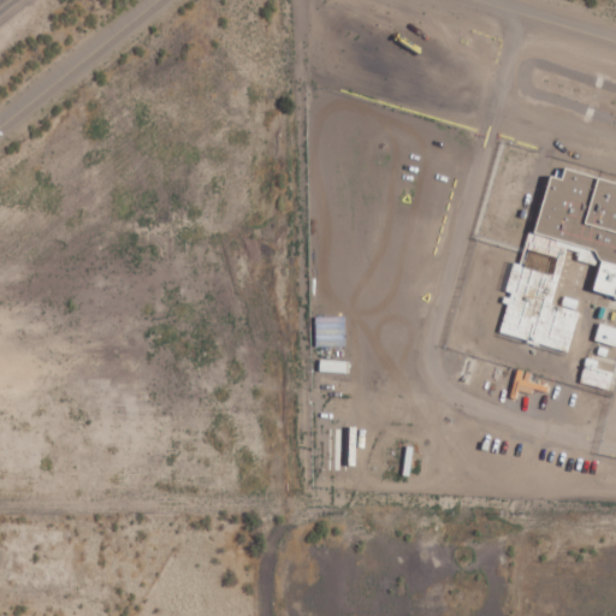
[(548,247),(615,283),(615,177),(566,178),(566,177),(544,177),(545,236),(557,242),(548,247)]
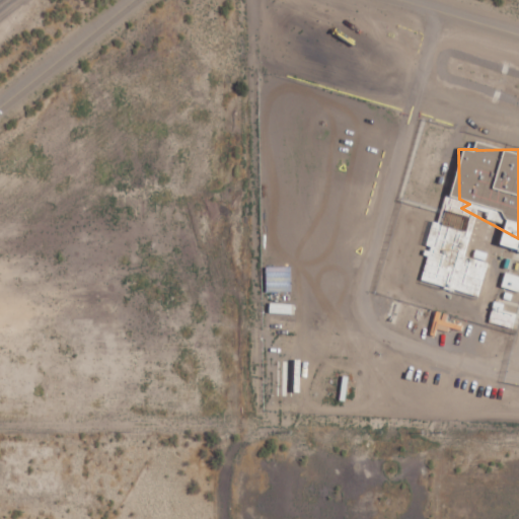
[(488,263),(464,256),(470,230),(432,222),(427,248),(429,248),(421,282),(479,295),(488,263)]
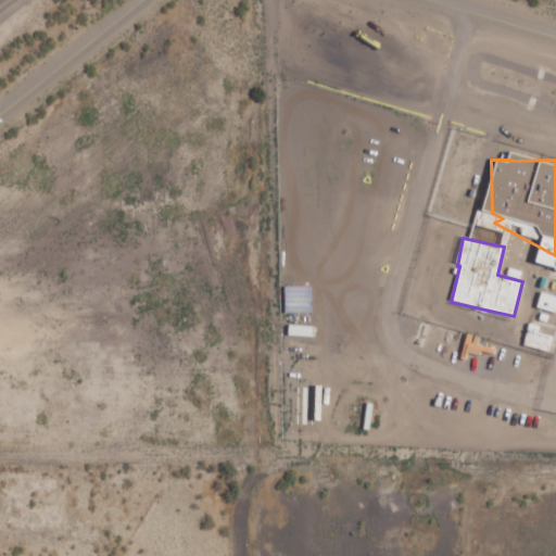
[(312,313),(312,286),(286,286),(286,312),(312,313)]
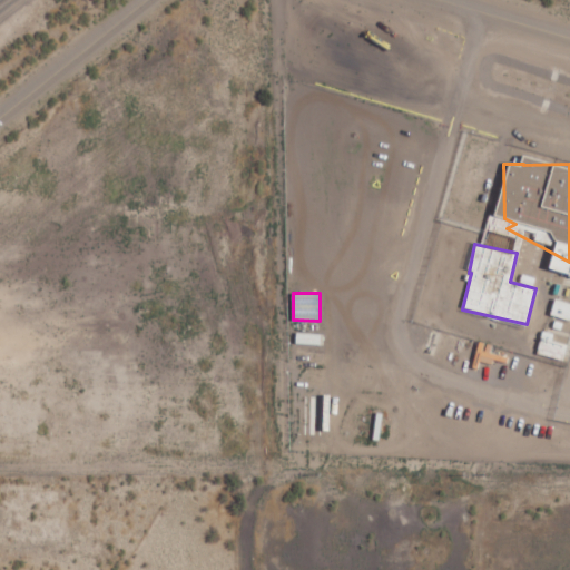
[(569,320),(569,302),(556,298),(551,315),(569,320)]
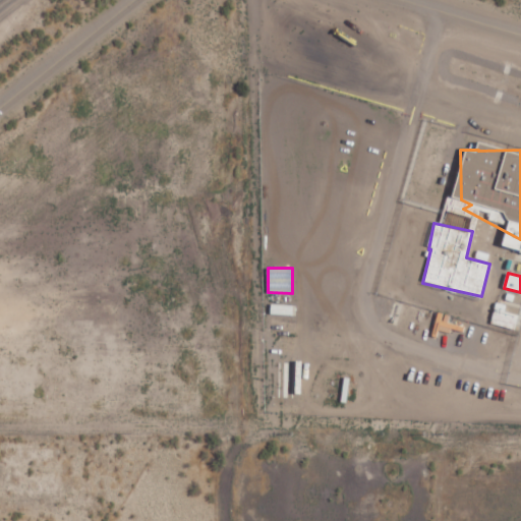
[(519,311),(496,306),(491,325),(516,329),(519,311)]
